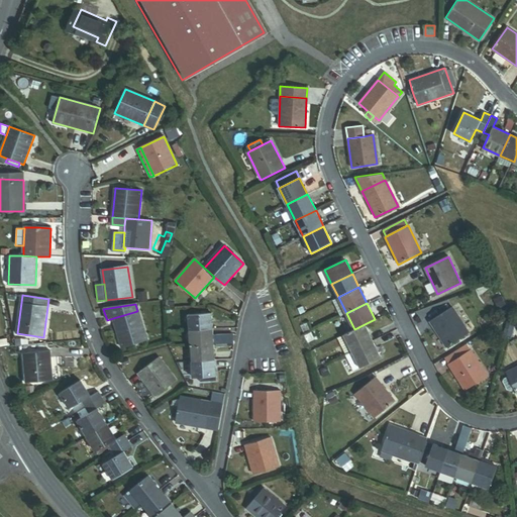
[(447,347),(470,332),(452,307),(430,321),(447,347)]
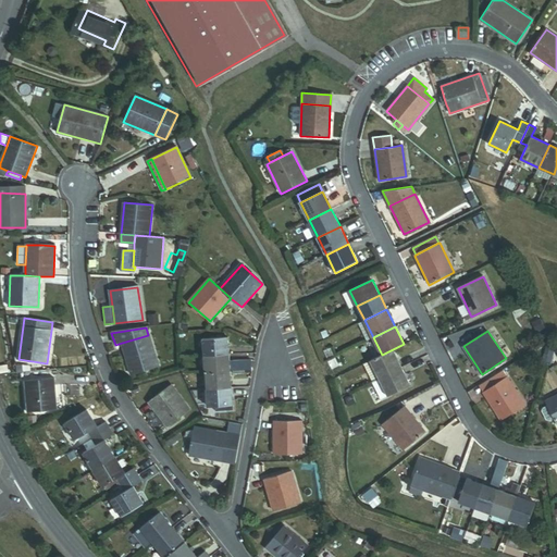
[(132,374),(158,367),(148,335),(122,343),(132,374)]
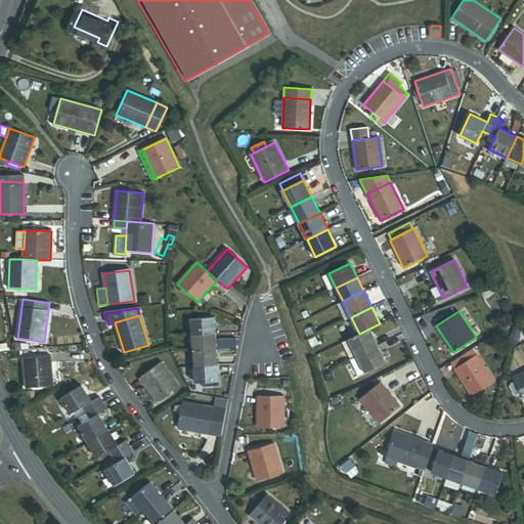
[(192,334),(216,333),(215,317),(191,318),(192,334)]
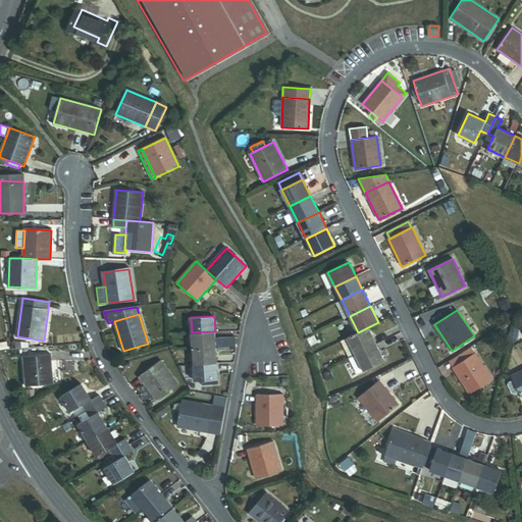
[(355,354),(376,344),(368,327),(358,332),(348,337),(355,354)]
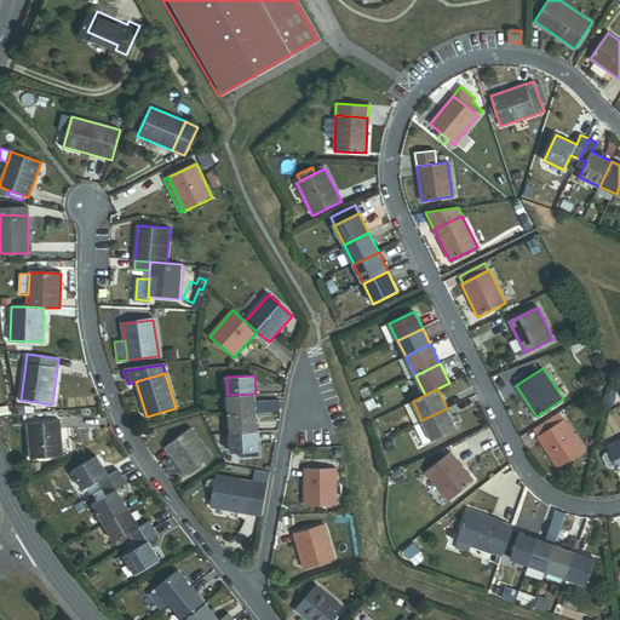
[(229,414),(257,413),(256,401),(256,394),(228,395),(229,414)]
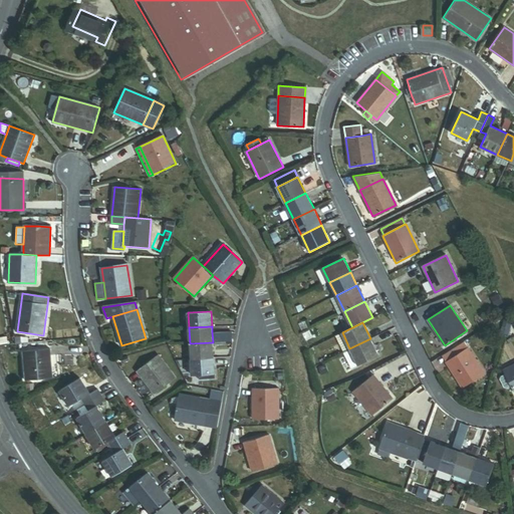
[(213,342),(234,340),(233,331),(212,332),(213,342)]
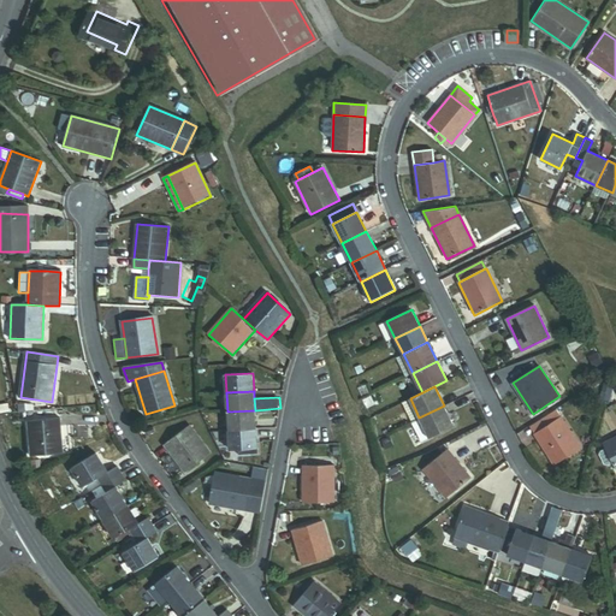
[(419,418),(410,398),(402,402),(412,421),(419,418)]
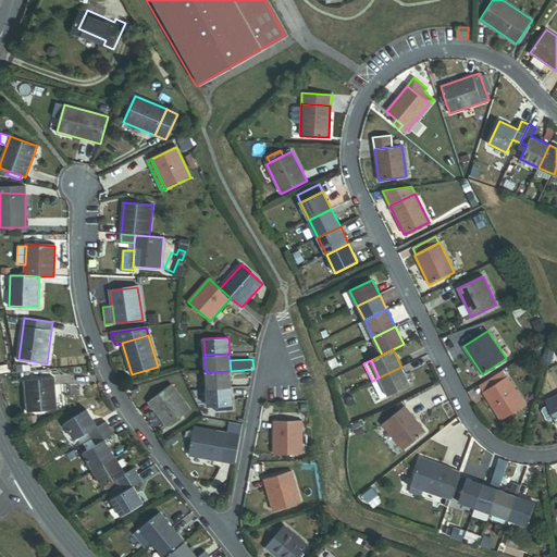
[(388,395),(410,384),(401,367),(379,378),(380,379),(388,395)]
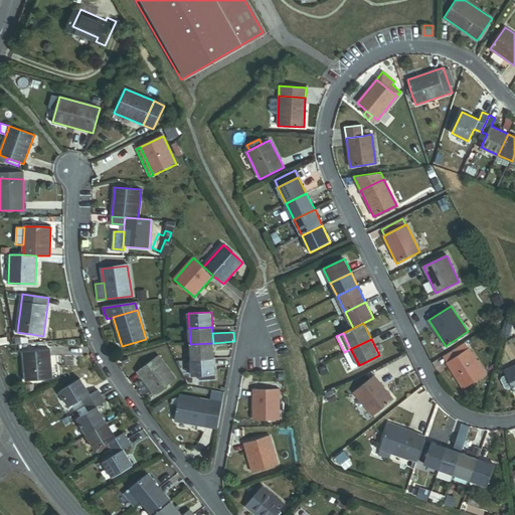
[(457,347),(462,353),(469,348),(465,342),(457,347)]
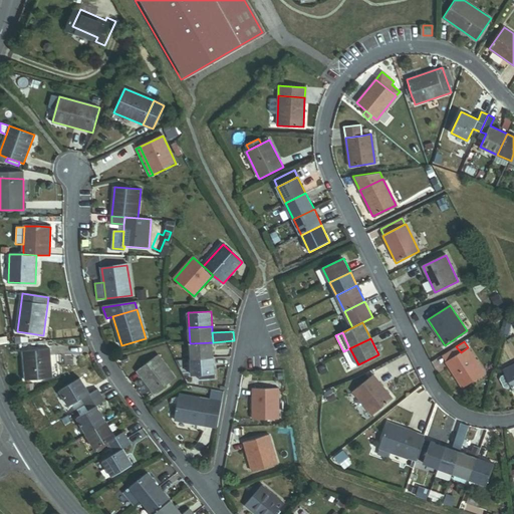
[(191,359),(214,358),(213,342),(190,343),(191,359)]
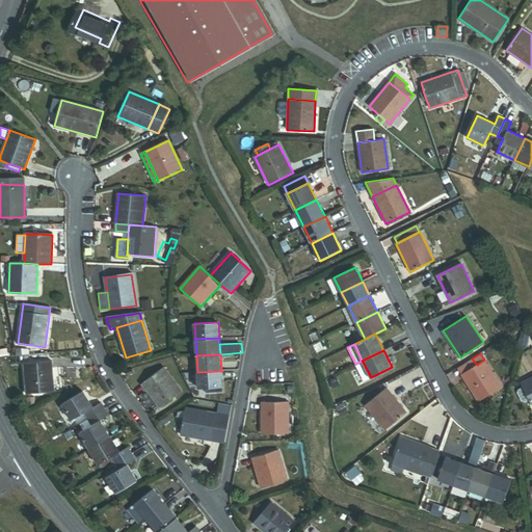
[(52,361),(51,355),(23,357),(24,364),(51,361),(52,361)]
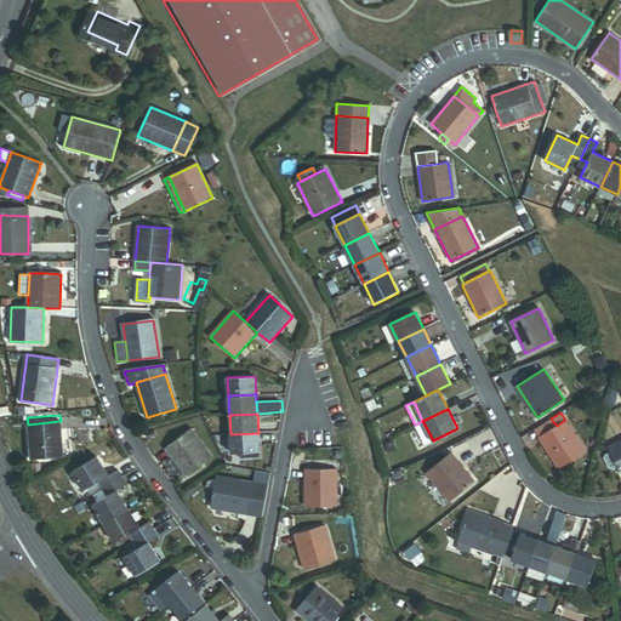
[(535,429),(540,437),(557,426),(551,419),(535,429)]
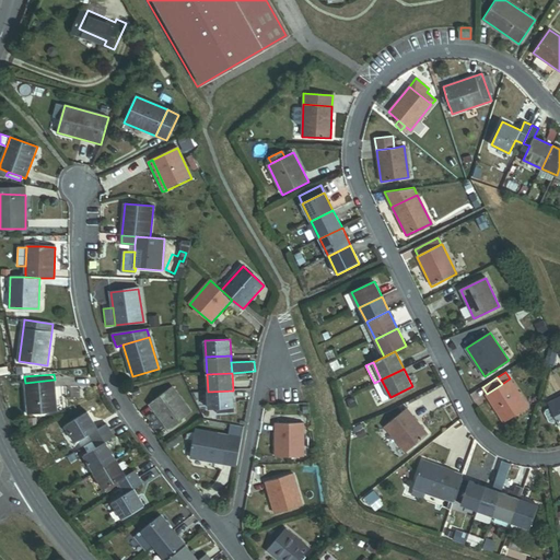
[(504,422),(528,408),(510,378),(502,384),(487,394),(504,422)]
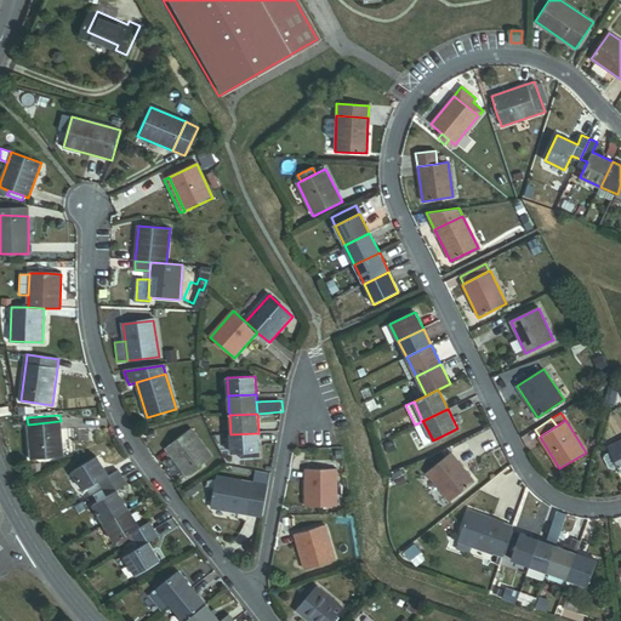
[(32,459),(63,456),(61,429),(60,421),(28,425),(32,459)]
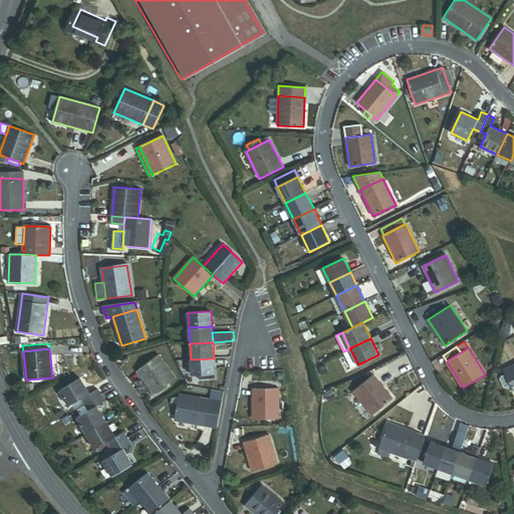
[(358,364),(350,349),(343,352),(351,368),(358,364)]
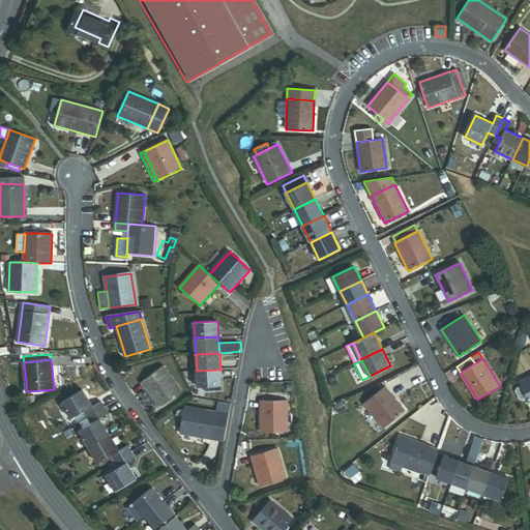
[(54,389),(61,388),(59,366),(52,366),(54,389)]
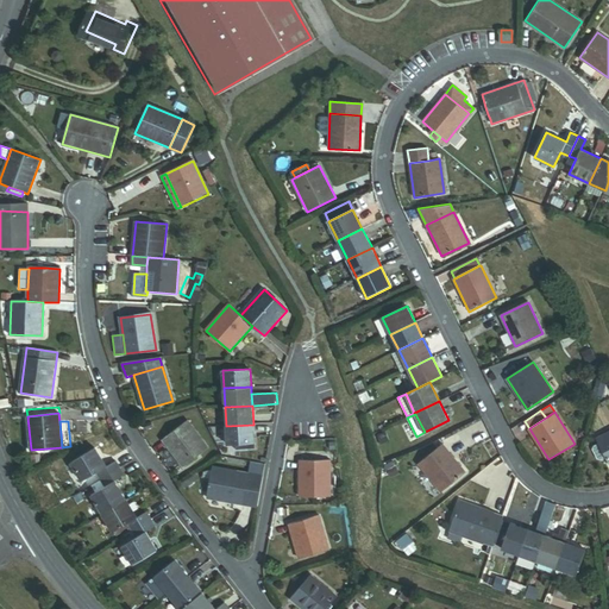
[(184,468),(208,449),(188,421),(163,440),(184,468)]
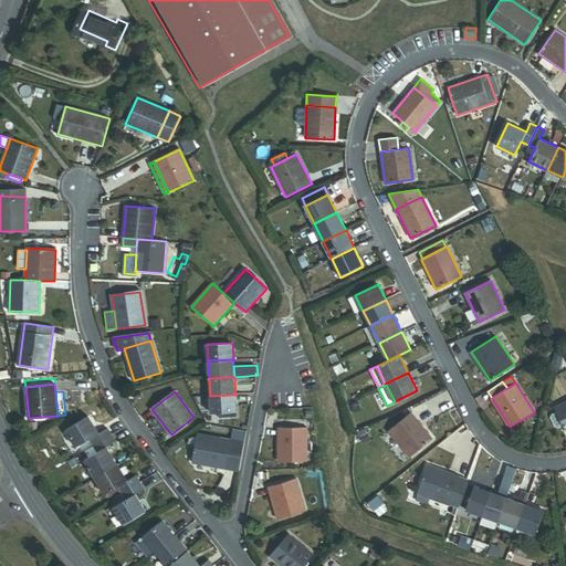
[(228,411),(237,411),(236,395),(210,396),(211,412),(228,411)]
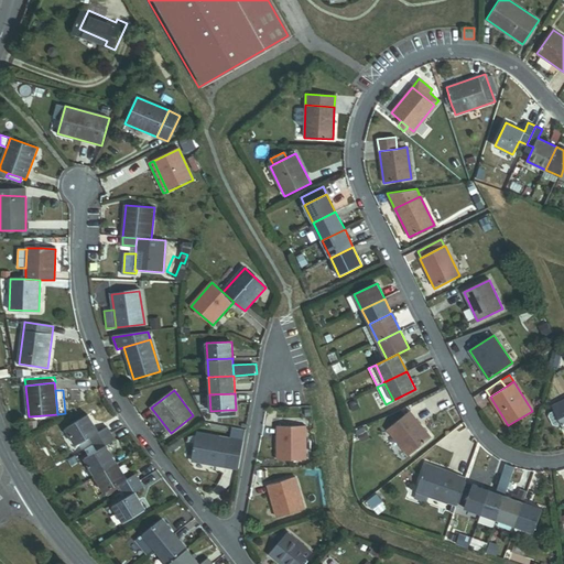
[(563,399),(552,405),(563,431),(563,399)]
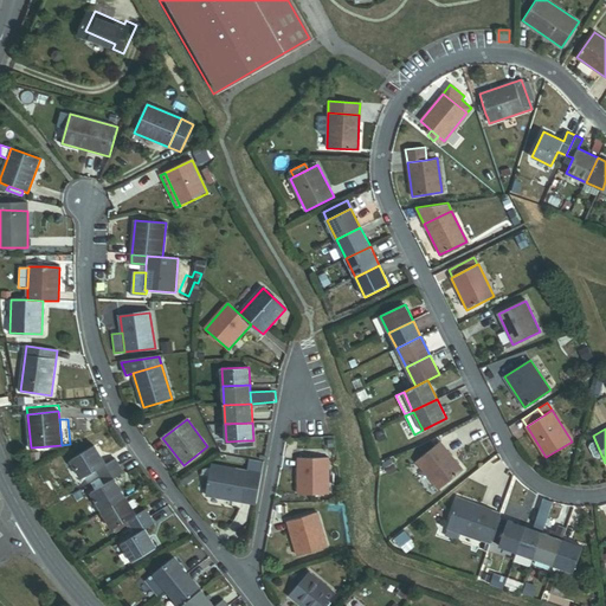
[(438,489),(462,470),(439,442),(416,461),(438,489)]
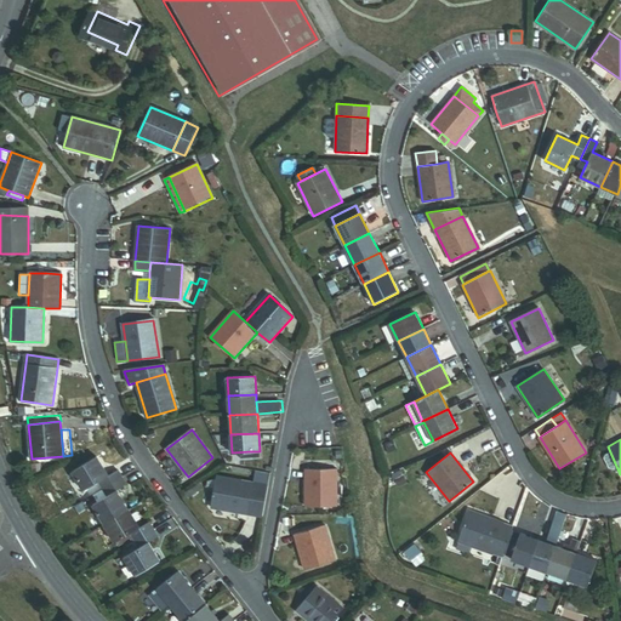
[(100,482),(103,489),(123,478),(118,471),(108,477),(97,457),(73,472),(85,490),(100,482)]
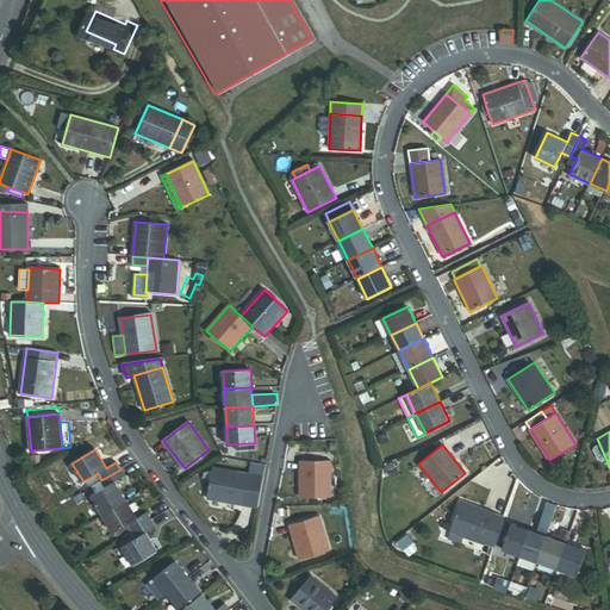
[(300,498),(330,498),(330,461),(300,461),(300,498)]
